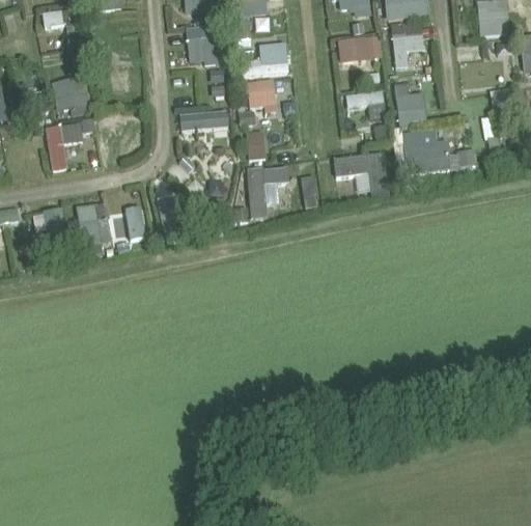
[(93,0),(94,11),(122,8),(121,0),(93,0)]
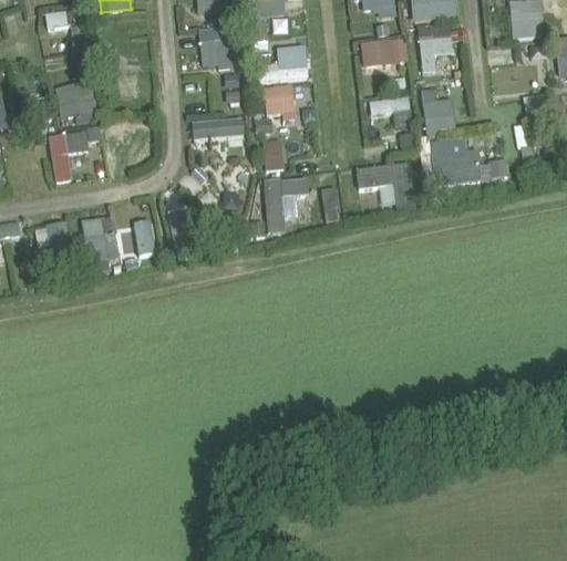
[(197,0),(198,12),(228,11),(227,0),(197,0)]
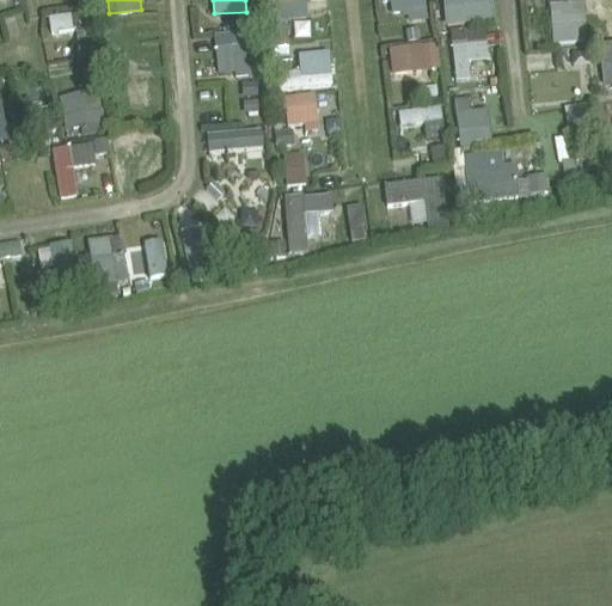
[(391,11),(403,10),(427,6),(426,0),(390,0),(391,11)]
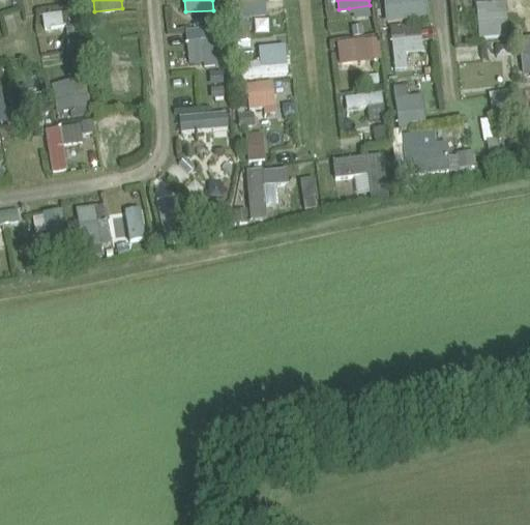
[(384,0),(386,20),(428,16),(425,0),(384,0)]
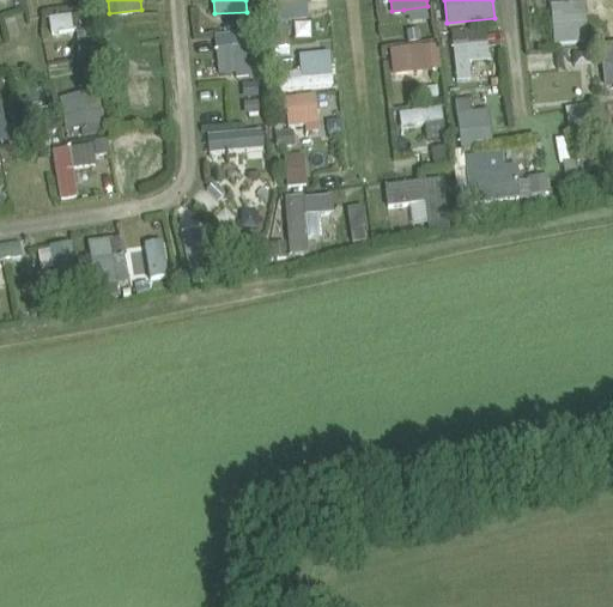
[(551,0),(556,42),(588,38),(584,0),(570,1),(570,0),(551,0)]
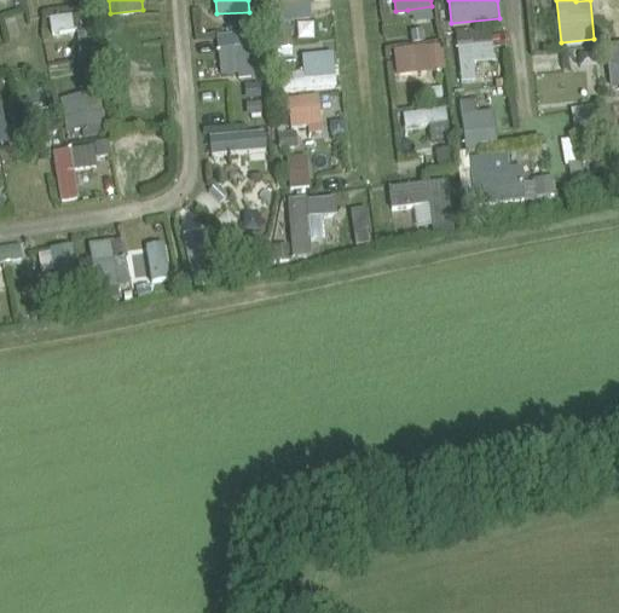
[(80,45),(99,41),(94,9),(50,15),(52,30),(77,27),(80,45)]
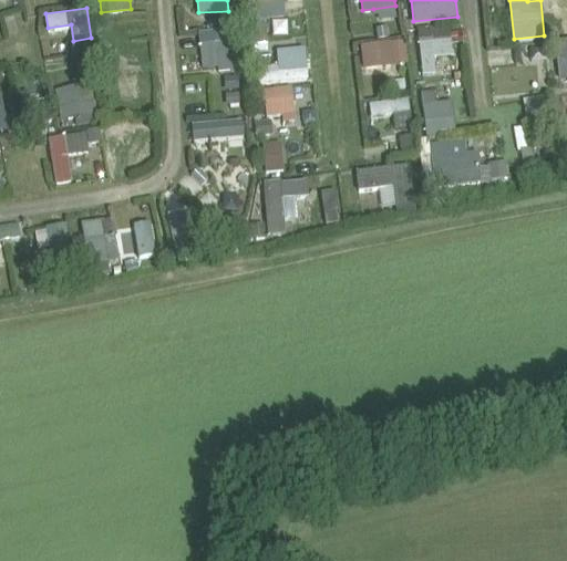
[(229,12),(218,13),(219,27),(230,26),(229,12)]
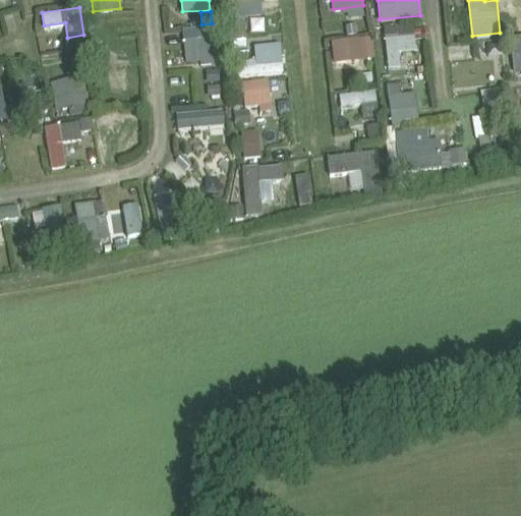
[(234,31),(245,31),(245,19),(234,19),(234,31)]
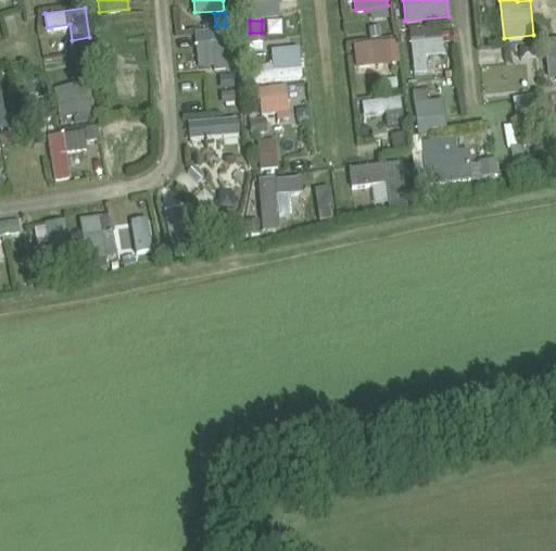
[(380,23),(368,25),(370,36),(381,35),(380,23)]
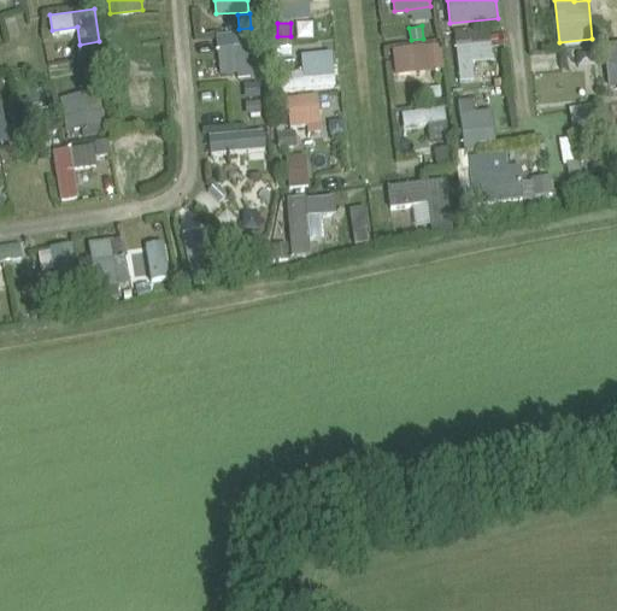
[(454,28),(459,78),(474,77),(472,59),(492,58),(489,28),(470,29),(470,27),(454,28)]
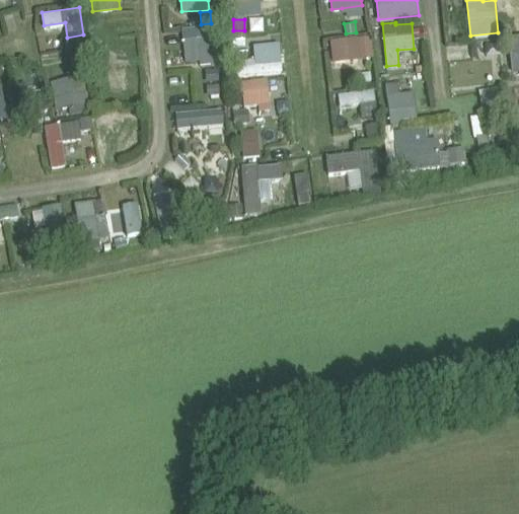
[(245,44),(244,33),(228,34),(228,44),(245,44)]
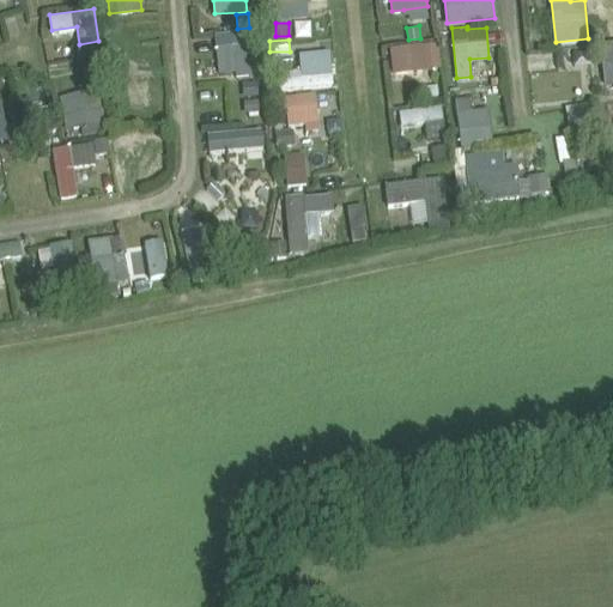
[(612,40),(600,42),(605,84),(612,83),(612,40)]
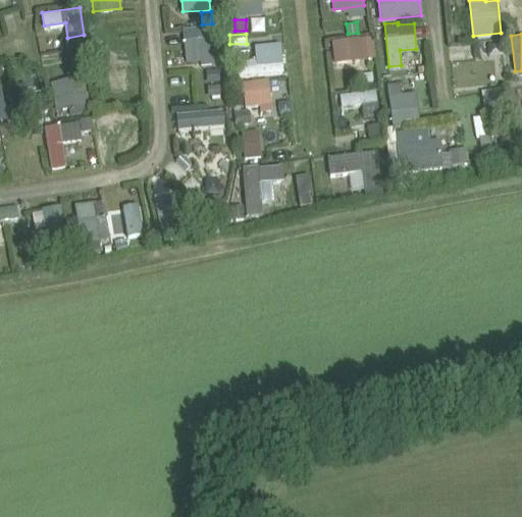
[(219,62),(216,36),(184,39),(187,61),(201,60),(201,64),(219,62)]
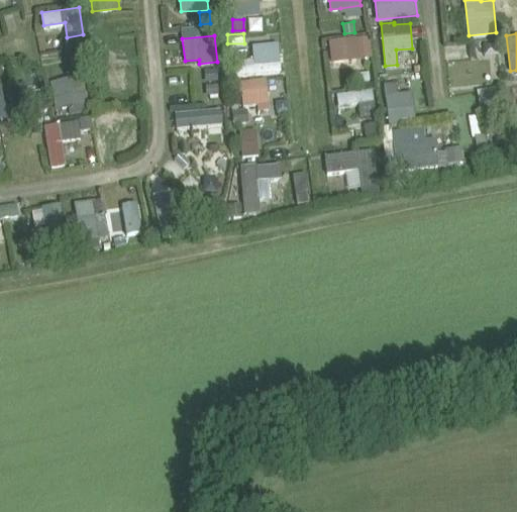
[(370,35),(356,36),(358,55),(372,54),(370,35)]
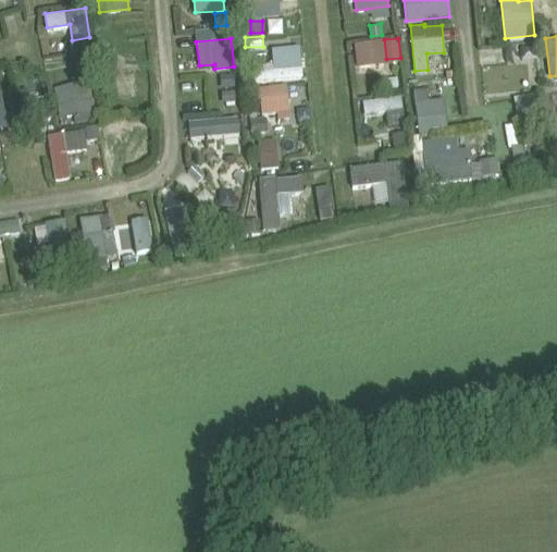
[(383,39),(355,43),(357,65),(385,63),(383,39)]
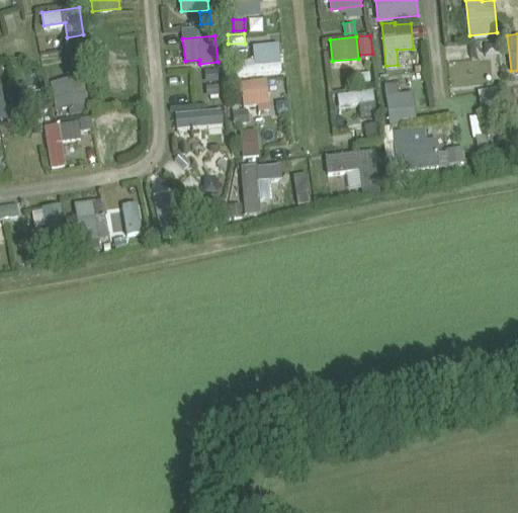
[(237,73),(281,69),(278,40),(253,44),(254,57),(236,59),(237,73)]
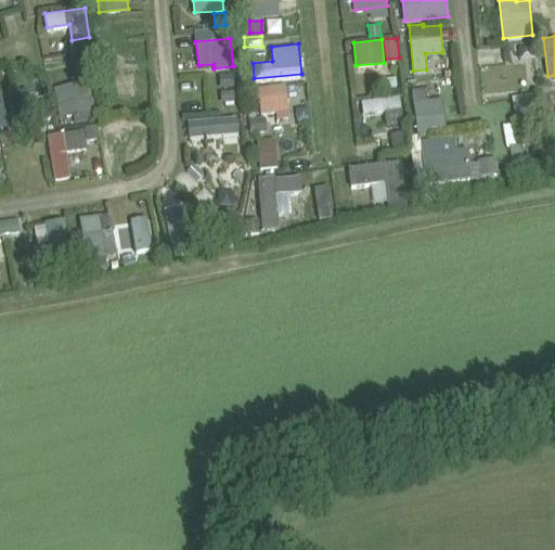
[(93,52),(76,53),(77,65),(94,63),(93,52)]
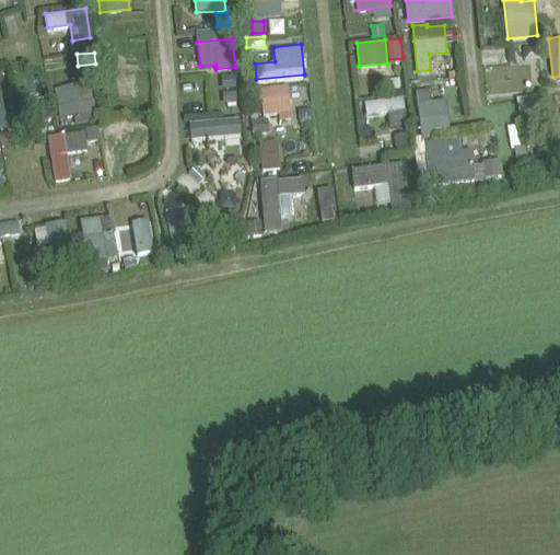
[(236,85),(235,73),(221,74),(222,85),(236,85)]
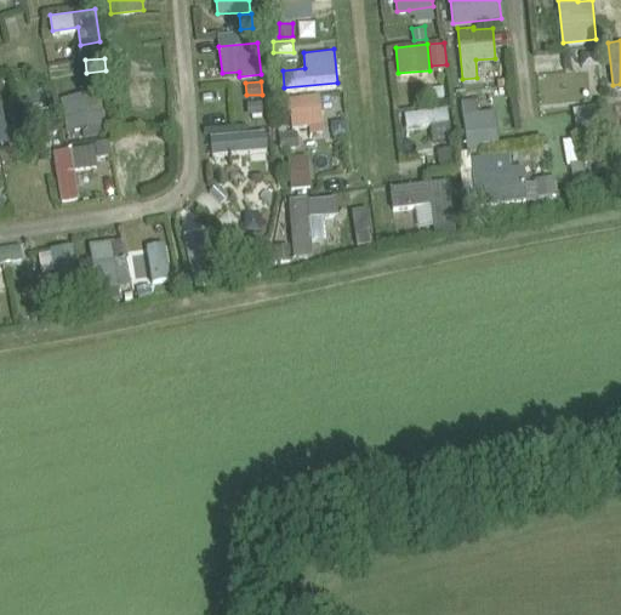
[(68,130),(83,126),(85,135),(109,129),(108,121),(104,107),(101,89),(61,97),(64,115),(68,130)]
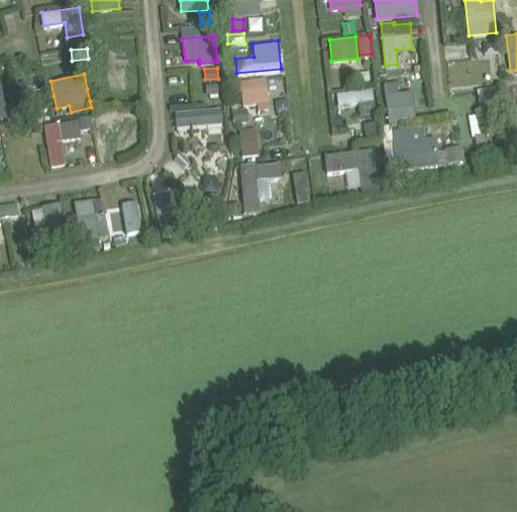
[(269,107),(266,77),(234,81),(235,91),(241,90),(243,104),(257,102),(259,108),(269,107)]
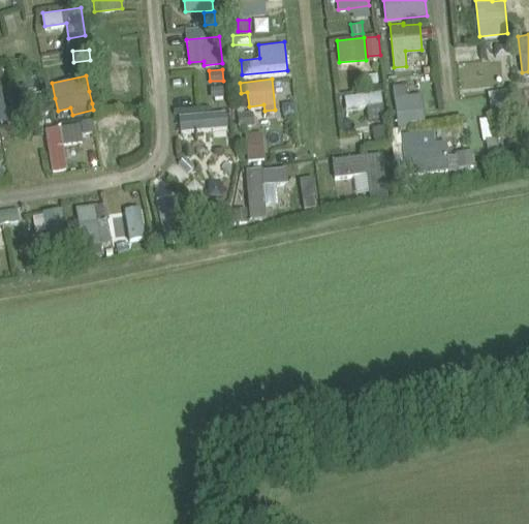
[(25,82),(16,84),(18,95),(26,94),(25,82)]
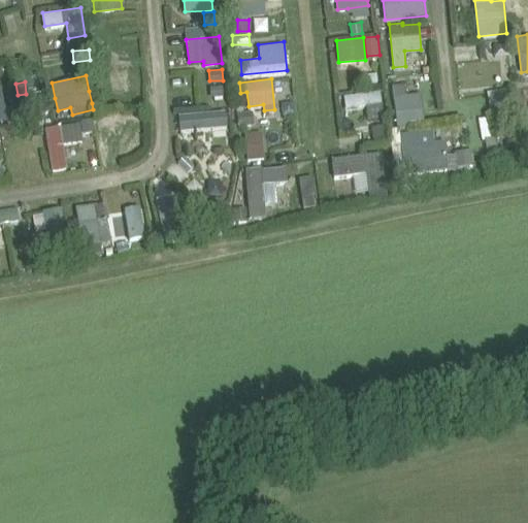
[(409,121),(424,120),(422,102),(407,104),(406,94),(404,83),(392,85),(397,127),(410,126),(409,121)]
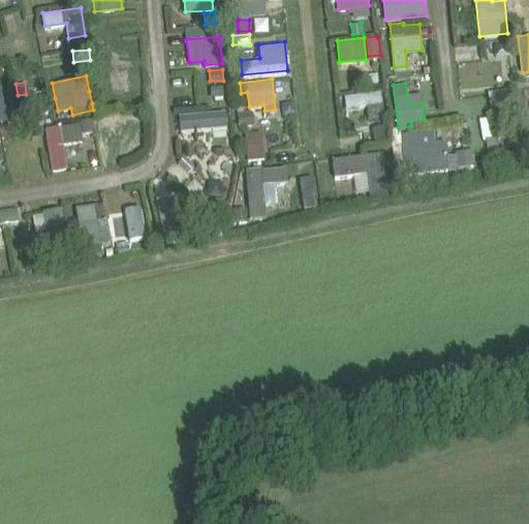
[(210,85),(211,95),(215,95),(215,99),(223,98),(223,94),(224,94),(223,84),(210,85)]
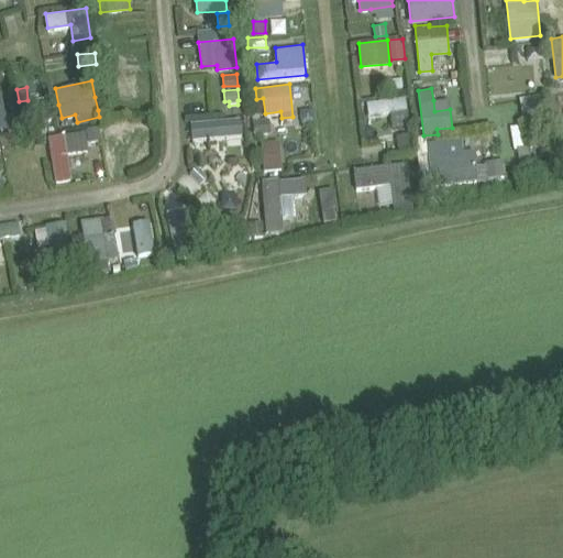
[(541,91),(521,96),(526,117),(545,112),(541,91)]
